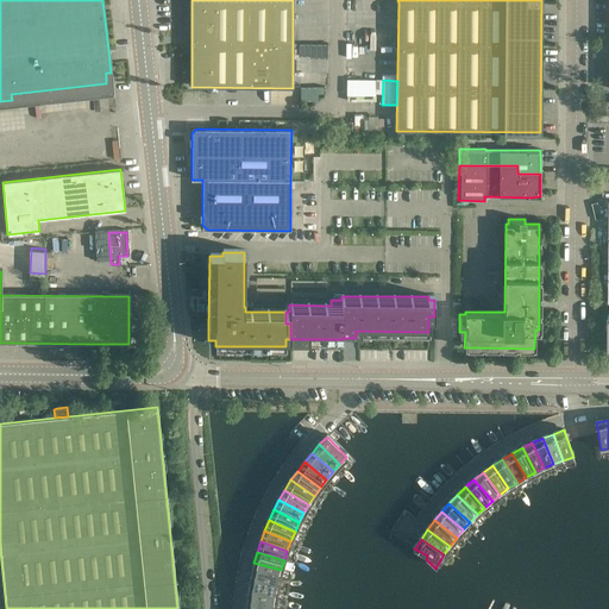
[(253,563),(251,575),(280,581),(281,570),(253,563)]
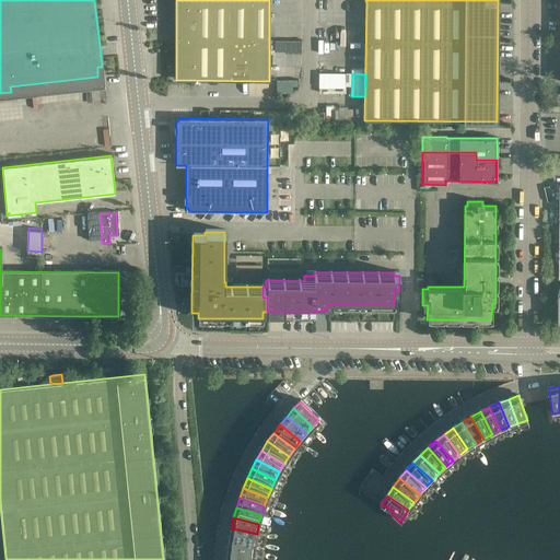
[(255,543),(257,534),(231,528),(229,538),(255,543)]
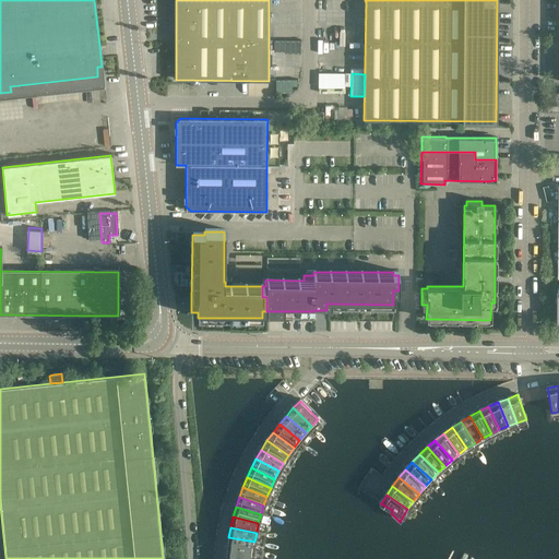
[(228,537),(227,548),(253,551),(254,542),(228,537)]
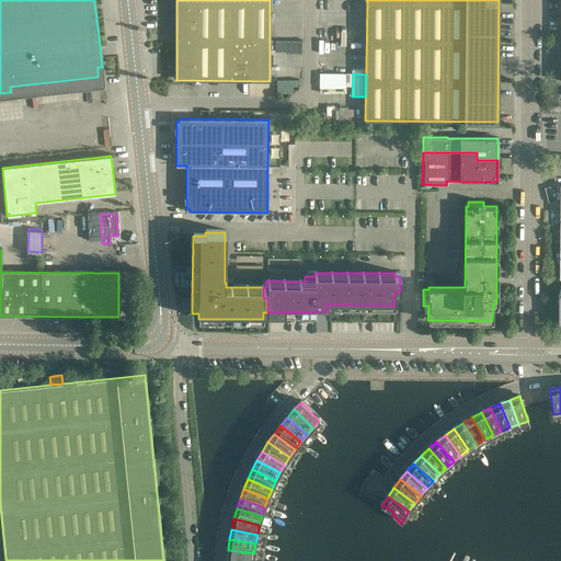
[(236,560),(253,560),(254,553),(228,550),(227,560),(236,560)]
